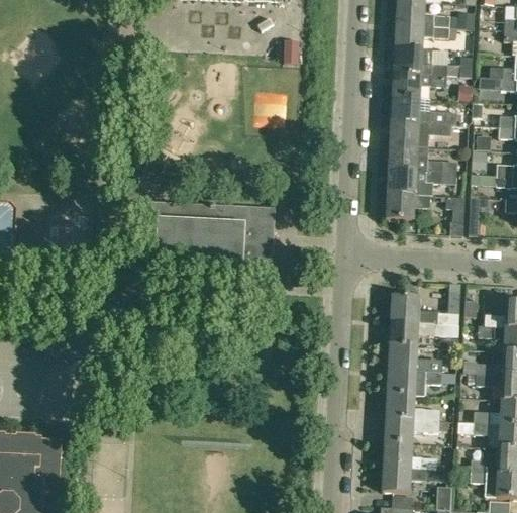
[(422,15),(423,2),(396,1),(395,24),(422,26),(454,27),(455,16),(422,15)]
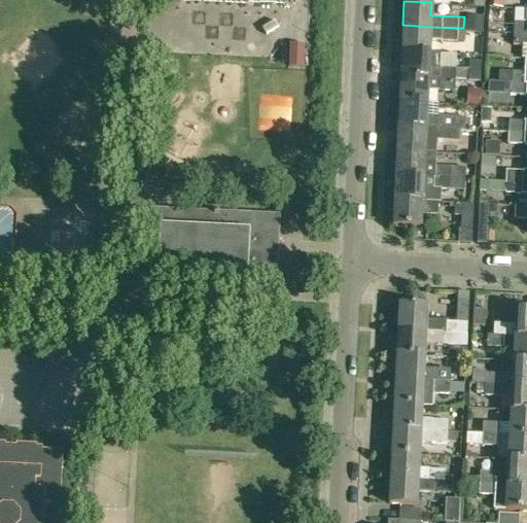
[(483,29),(483,13),(466,13),(466,16),(466,28),(483,29)]
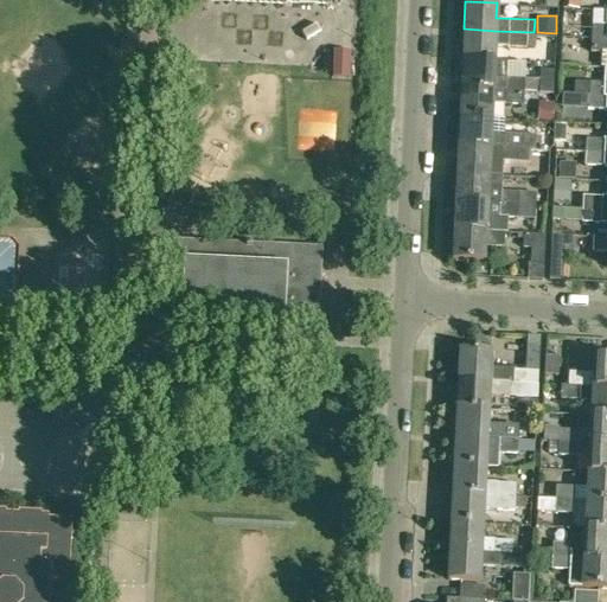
[(590,36),(606,36),(606,23),(592,23),(590,36)]
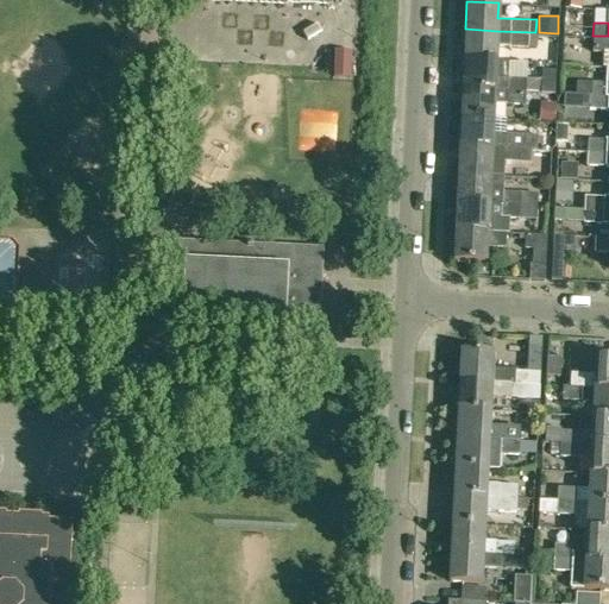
[(535,32),(497,31),(465,29),(464,57),(496,60),(496,43),(528,44),(528,43),(535,43),(535,32)]
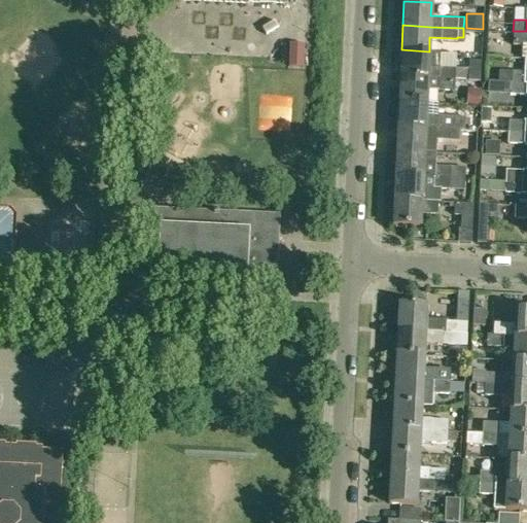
[(526,41),(526,31),(513,31),(513,41),(526,41)]
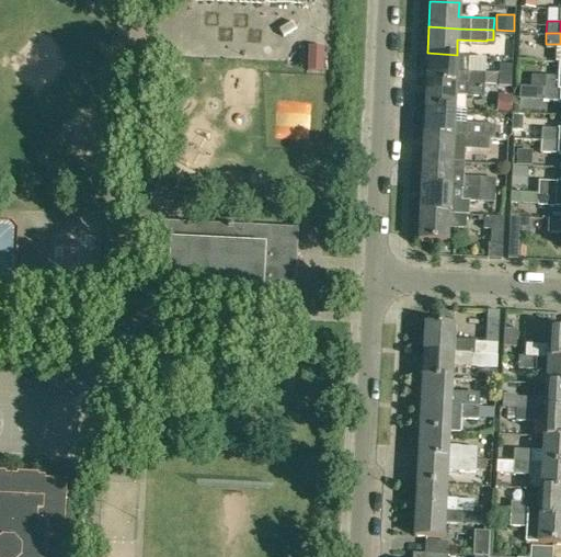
[(308,43),(307,68),(322,69),(323,43),(308,43)]
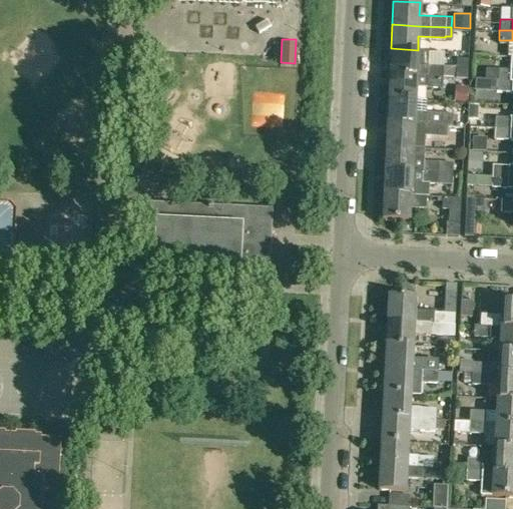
[(427,74),(442,75),(443,64),(428,64),(428,50),(418,50),(391,48),(389,72),(416,74),(427,74)]
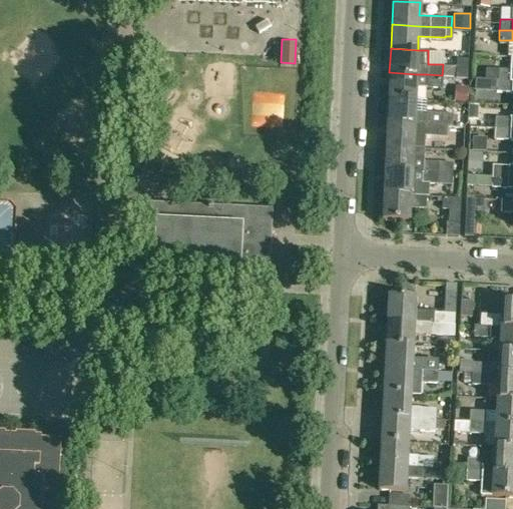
[(512,78),(512,53),(512,54),(511,66),(486,65),(485,77),(497,77),(512,78)]
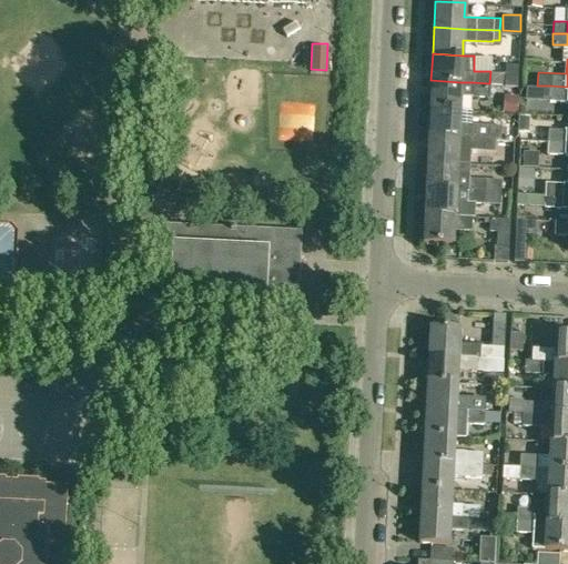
[(505,62),(505,72),(505,83),(517,83),(517,62),(505,62)]
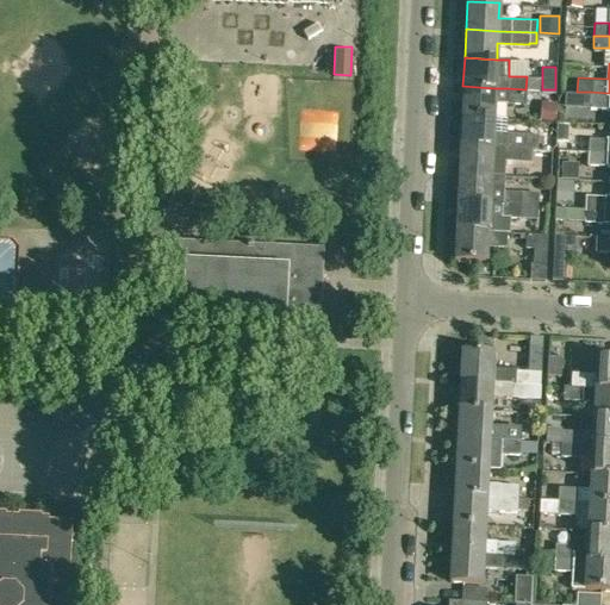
[(462,86),(461,114),(493,116),(495,100),(495,88),(462,86)]
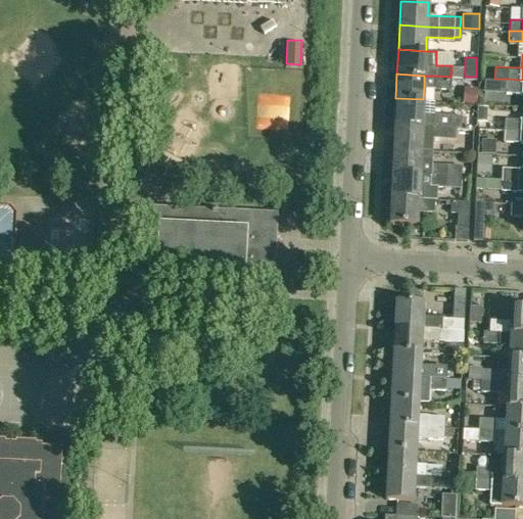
[(450,88),(450,77),(435,76),(434,87),(450,88)]
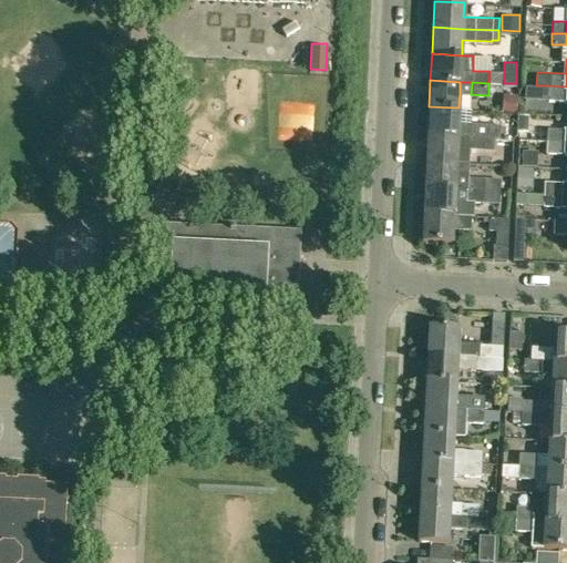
[(566,86),(549,85),(548,98),(566,98),(566,86)]
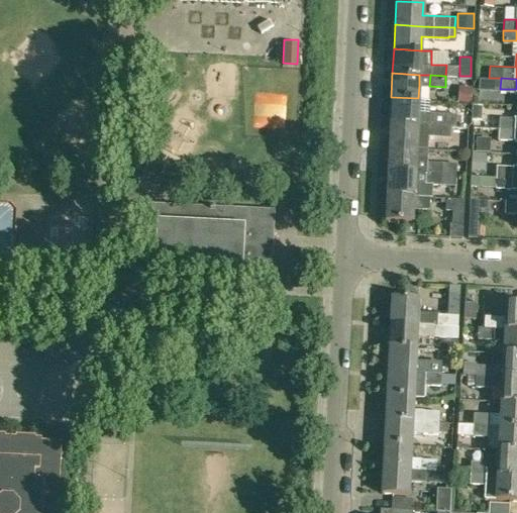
[(472,85),(458,84),(457,99),(471,100),(472,85)]
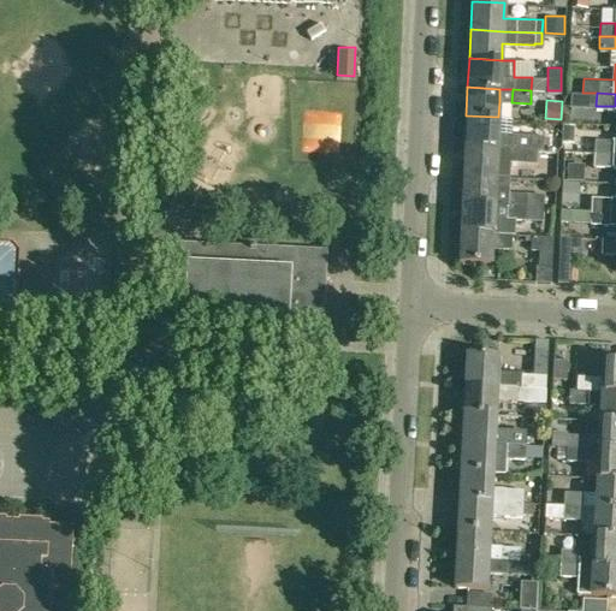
[(498,132),(498,117),(466,116),(465,144),(497,146),(537,148),(543,148),(543,135),(498,132)]
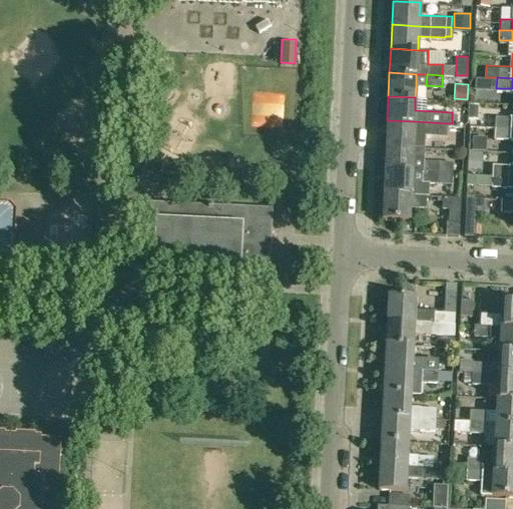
[(512,126),(512,115),(495,114),(495,125),(512,126)]
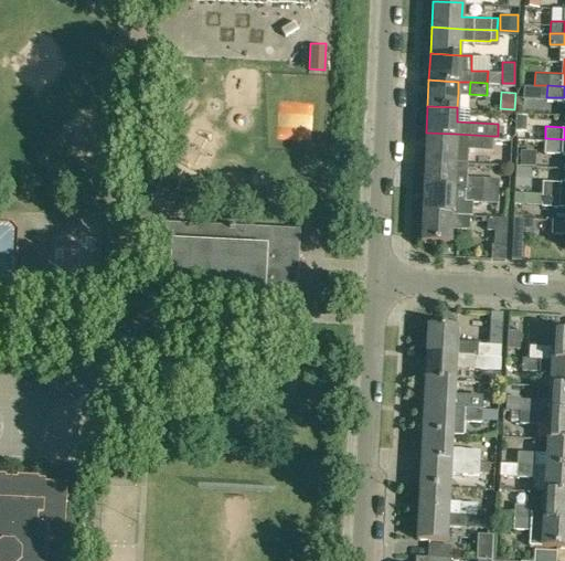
[(492,136),(456,134),(426,133),(425,159),(467,161),(468,147),(491,148),(492,136)]
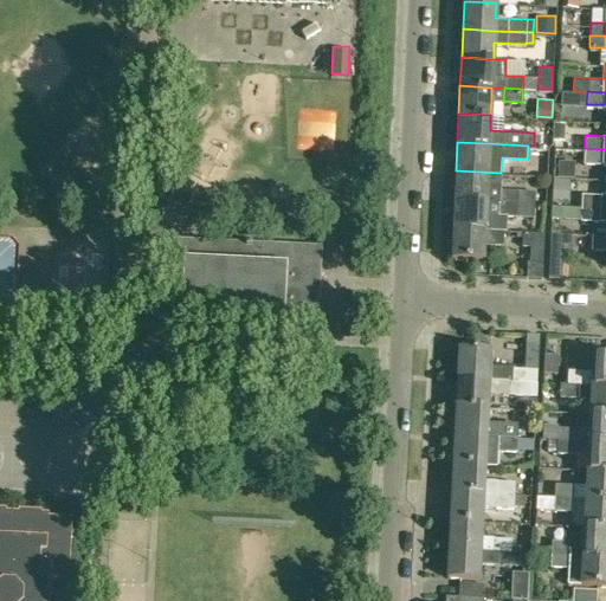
[(605,149),(585,148),(584,161),(605,162),(605,149)]
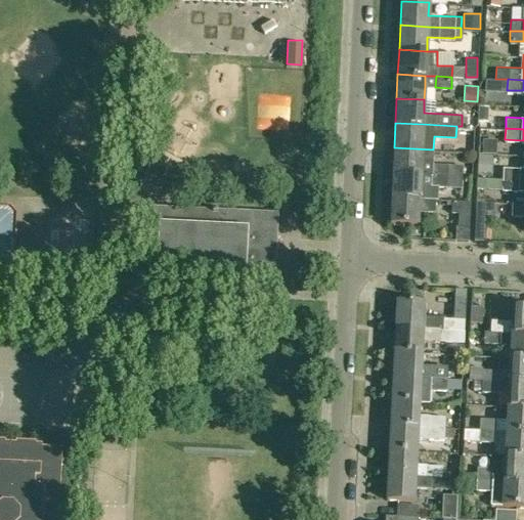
[(394,147),(393,172),(421,173),(447,174),(447,173),(462,174),(463,165),(433,164),(433,149),(394,147)]
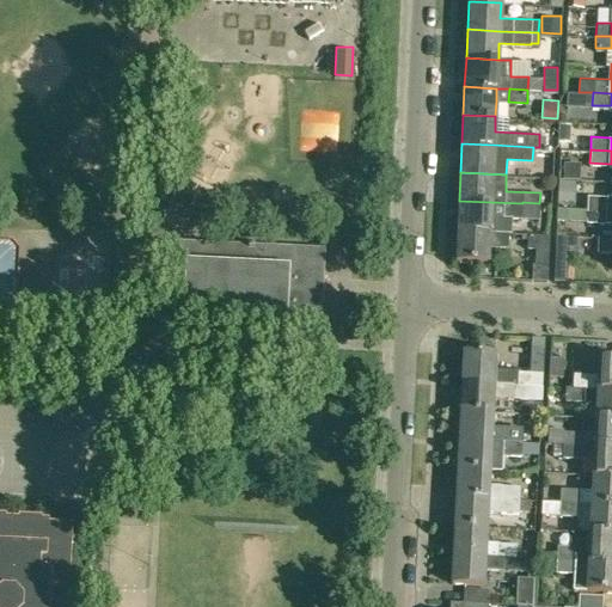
[(557,198),(574,200),(575,178),(558,178),(557,198)]
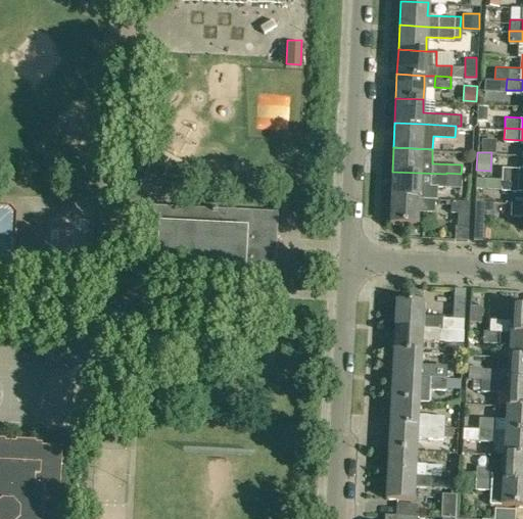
[(502,177),(522,178),(522,166),(502,166),(502,177)]
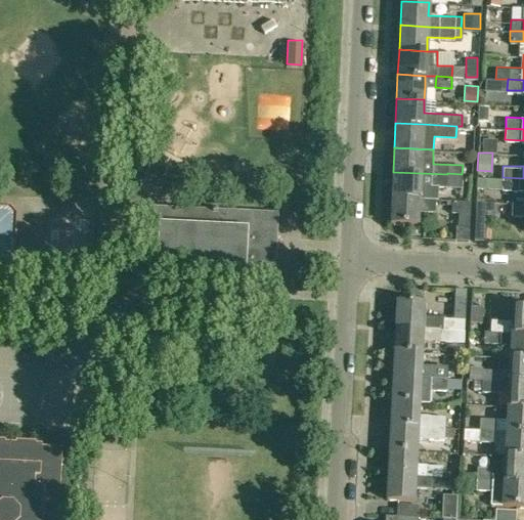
[(447,174),(421,173),(393,172),(392,197),(435,199),(436,199),(436,185),(446,185),(447,174)]
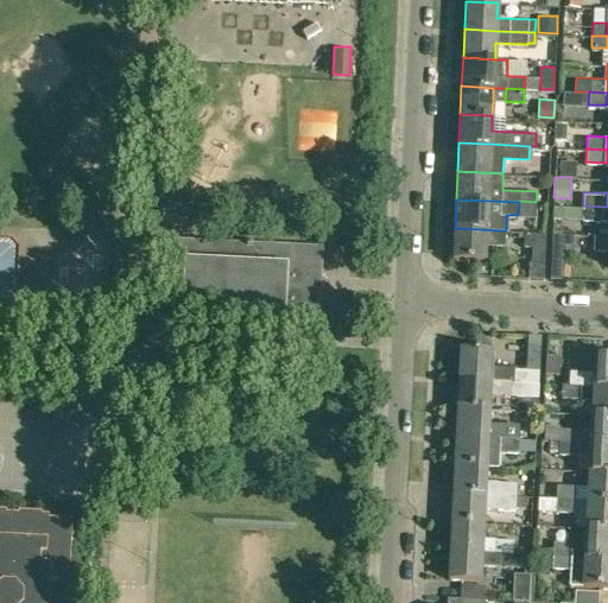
[(607,207),(583,205),(582,219),(607,220),(607,207)]
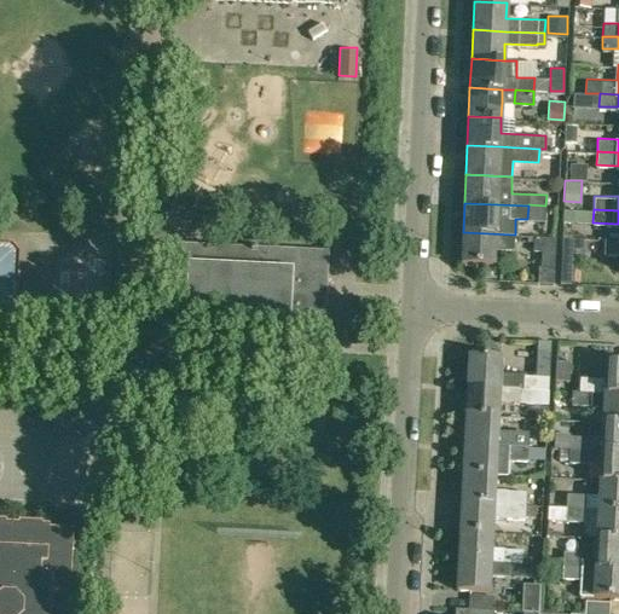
[(514,235),(463,232),(462,261),(495,262),(495,248),(513,249),(514,235)]
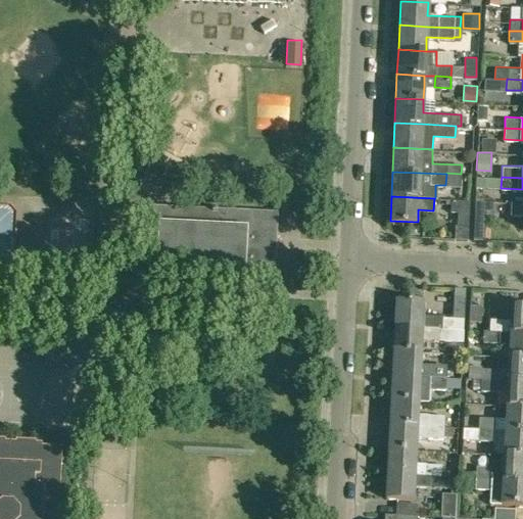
[(470,199),(450,198),(449,210),(458,210),(457,225),(469,225),(470,199)]
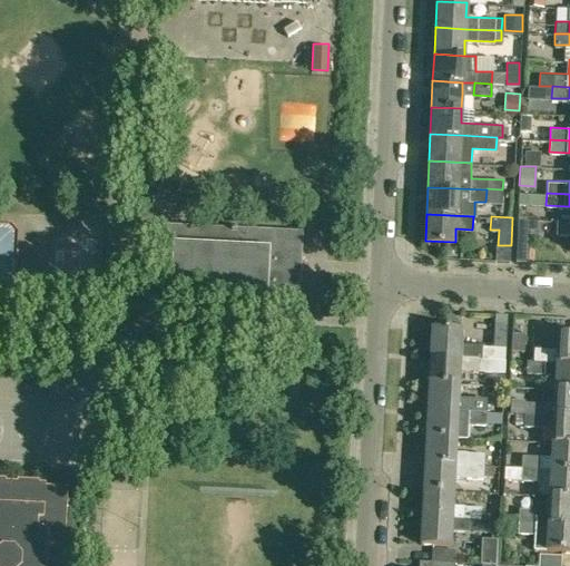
[(541,218),(531,218),(519,217),(517,260),(529,260),(530,231),(541,232),(541,218)]
